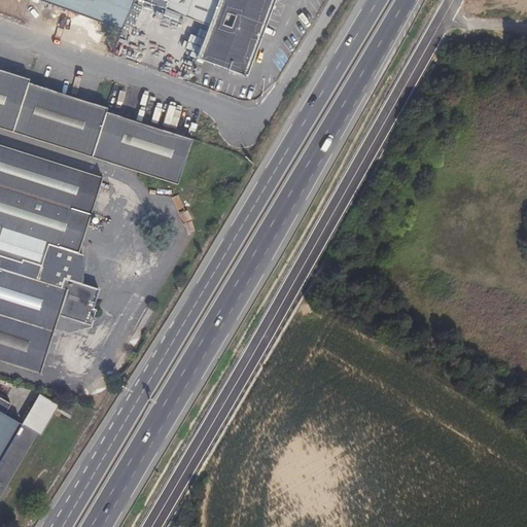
[(56,0),(54,7),(121,32),(134,0),(56,0)]
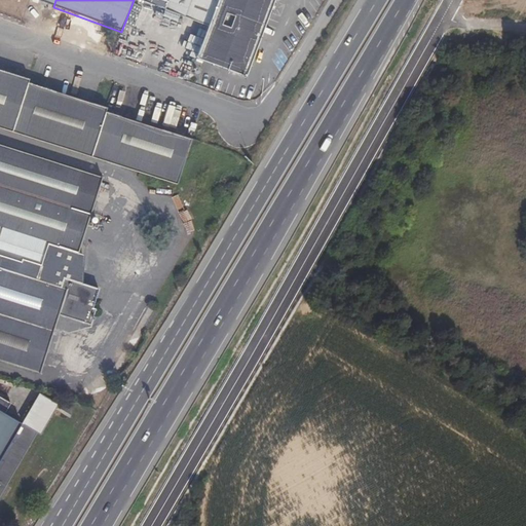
[(148,0),(137,0),(163,10),(164,6),(148,0)]
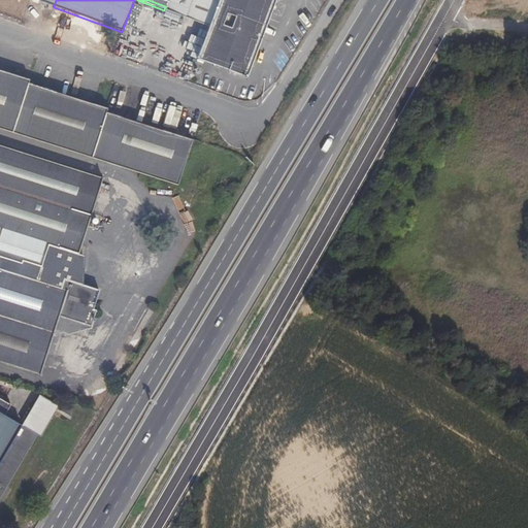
[(217,0),(149,0),(165,6),(167,3),(187,10),(186,14),(208,24),(217,0)]
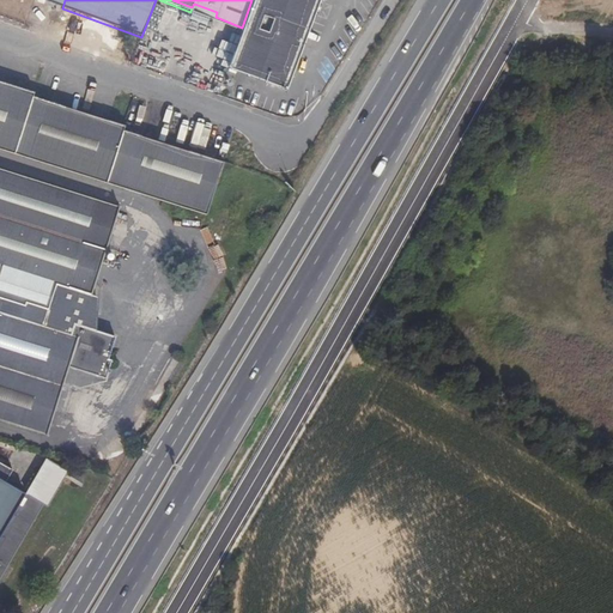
[(252,0),(242,28),(301,50),(319,0),(252,0)]
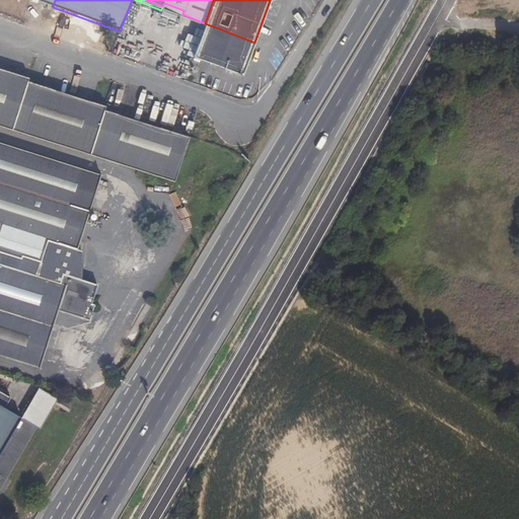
[(146,7),(133,2),(127,16),(141,21),(146,7)]
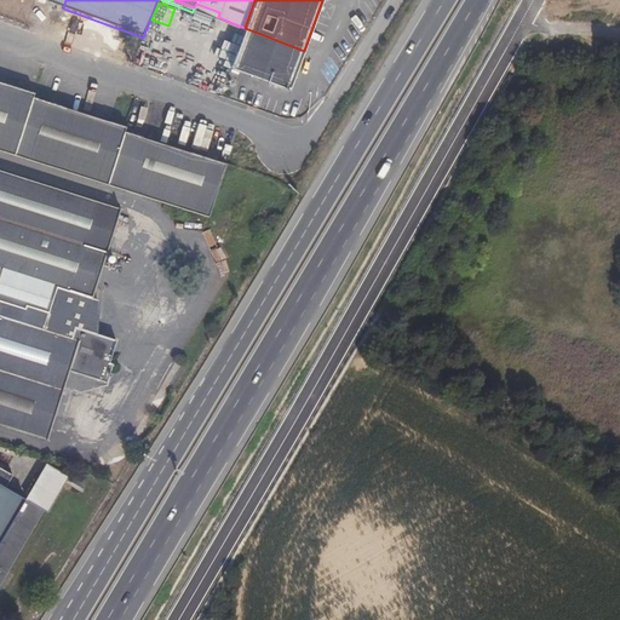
[(219,12),(196,4),(194,7),(218,17),(219,12)]
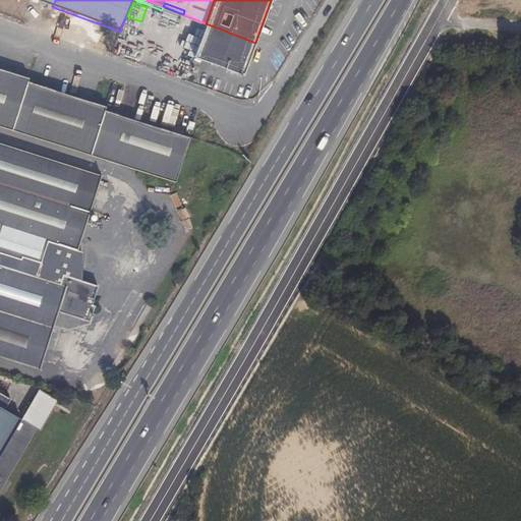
[(183,14),(163,6),(162,10),(182,17),(183,14)]
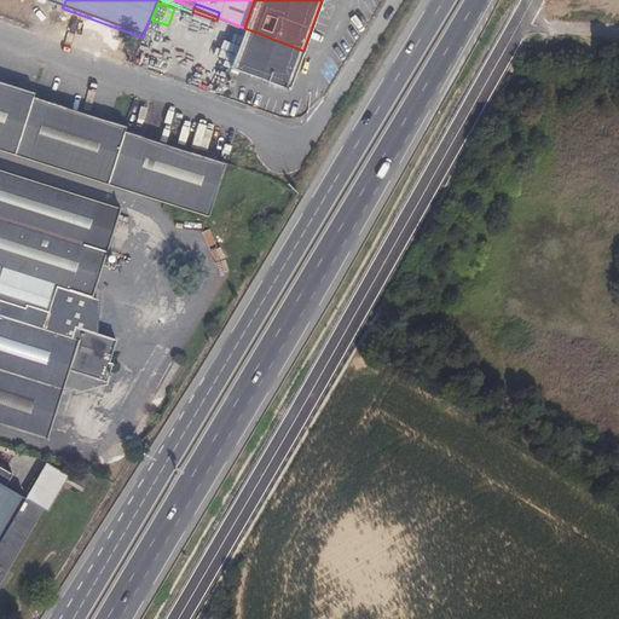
[(218,17),(217,21),(243,30),(244,28),(218,17)]
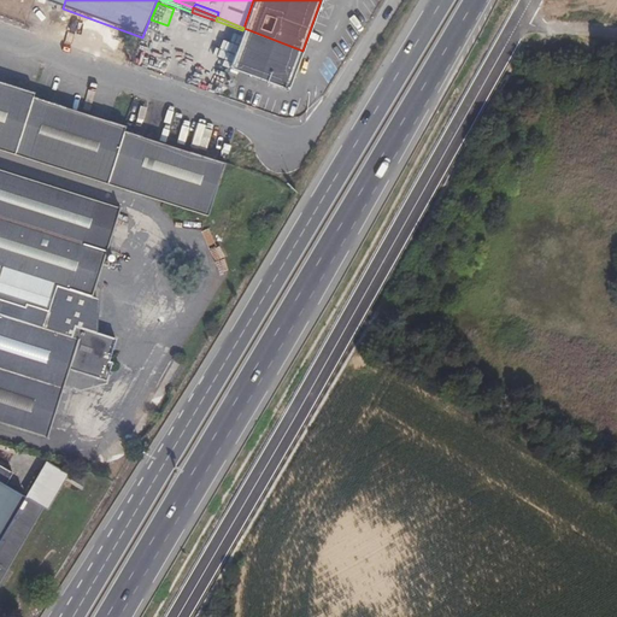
[(228,69),(288,90),(303,51),(244,28),(242,30),(228,69)]
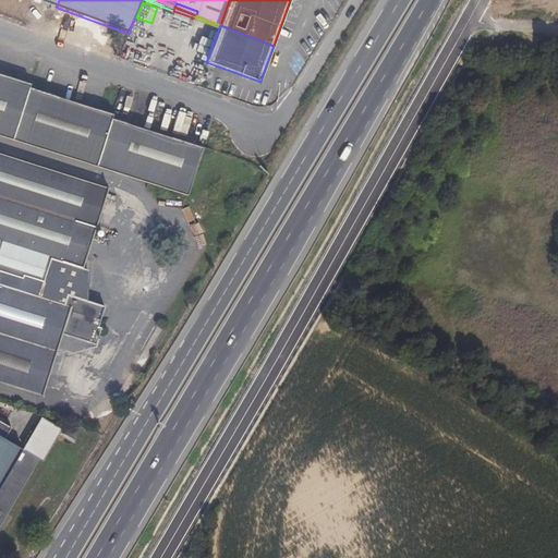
[(28,87),(29,84),(0,74),(0,130),(14,135),(28,87)]
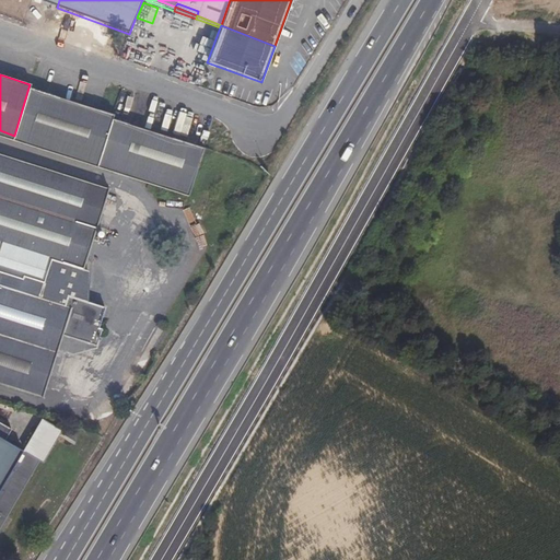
[(112,119),(113,115),(28,88),(14,136),(98,162),(112,119)]
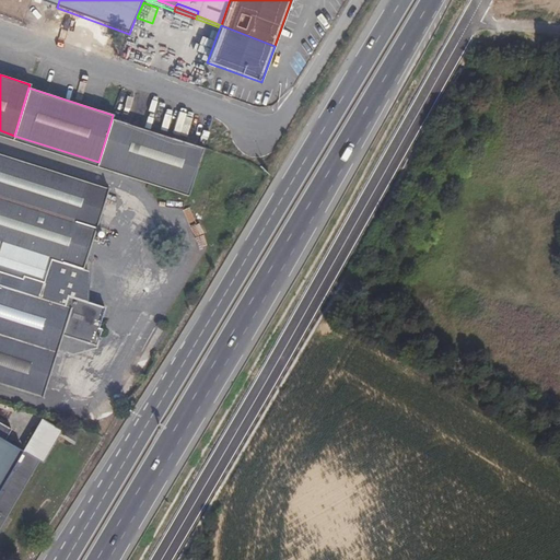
[(190,191),(203,149),(112,119),(98,162),(190,191)]
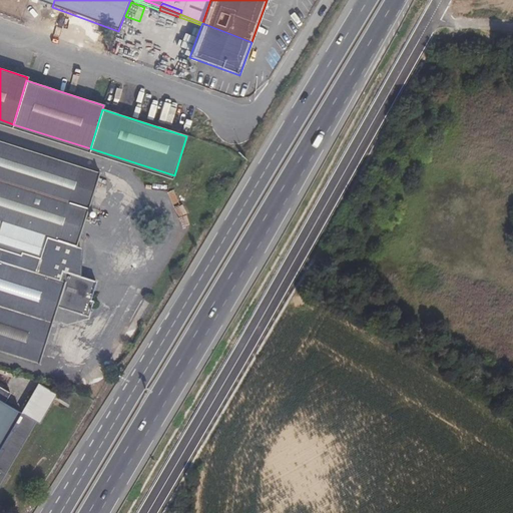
[(0,125),(11,129),(13,124),(0,119),(0,125)]
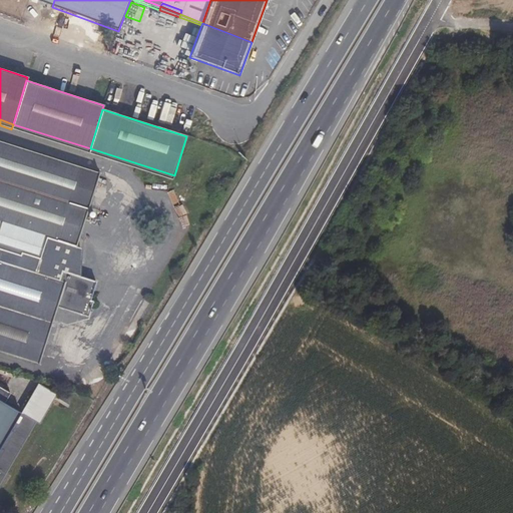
[(11,129),(88,153),(90,148),(13,124),(11,129)]
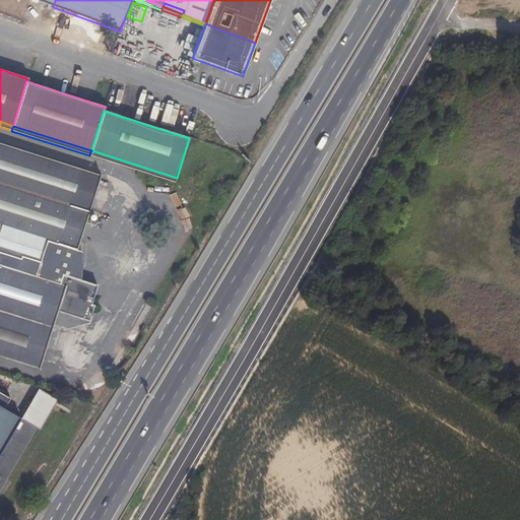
[(101,176),(0,143),(0,161),(95,192),(101,176)]
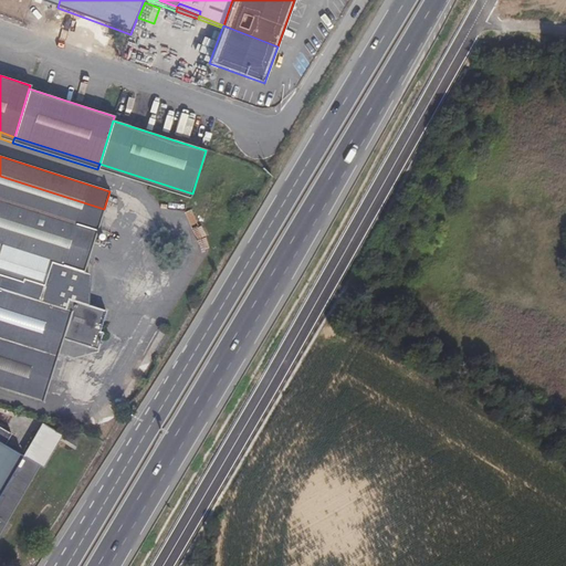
[(100,164),(97,169),(190,199),(192,194),(100,164)]
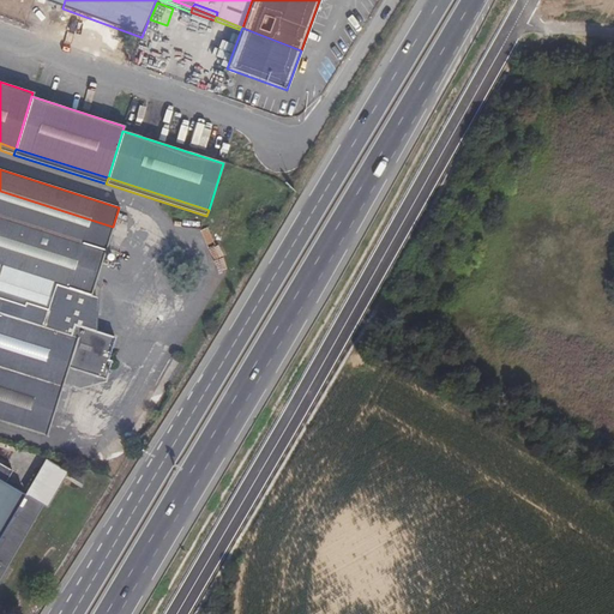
[(113,227),(0,191),(0,421),(46,437),(68,367),(104,379),(110,362),(107,361),(115,337),(0,301),(0,265),(91,295),(113,227)]
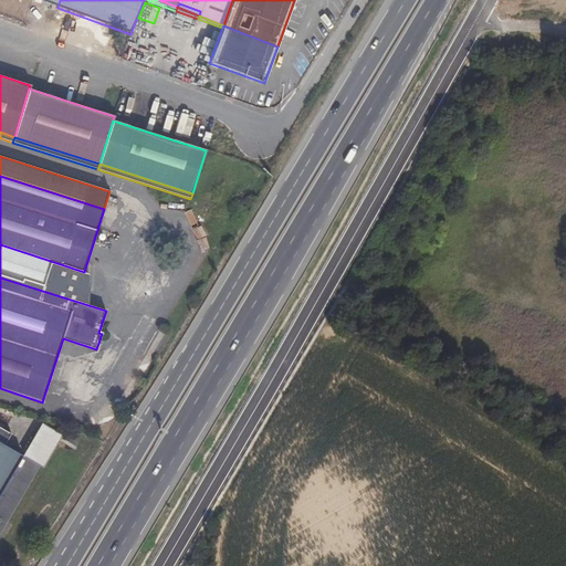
[(0,534),(40,467),(43,468),(63,436),(45,426),(27,458),(24,457),(44,422),(0,408),(0,534)]
